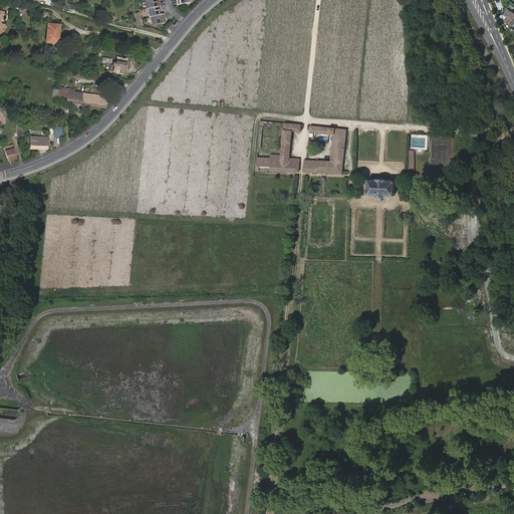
[(158,0),(146,0),(147,8),(160,6),(158,0)]
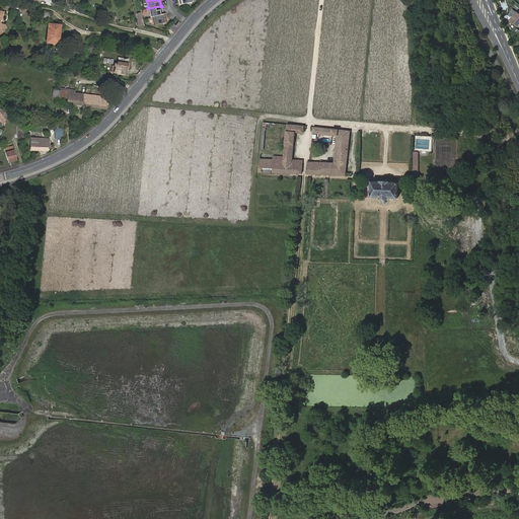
[(161,6),(148,8),(150,17),(153,17),(153,16),(163,14),(161,6)]
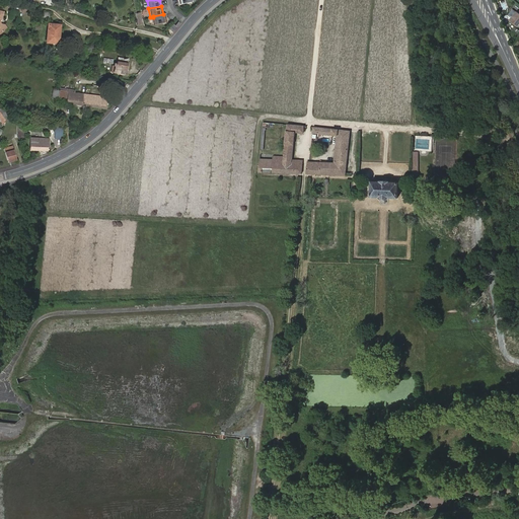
[(517,26),(518,23),(518,13),(517,11),(510,20),(517,26)]
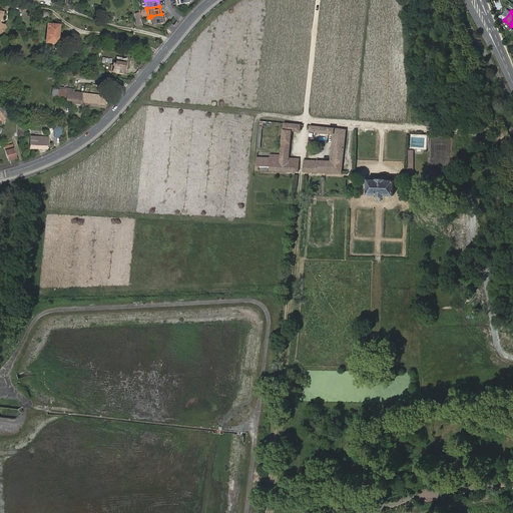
[(139,13),(132,15),(133,24),(141,22),(139,13)]
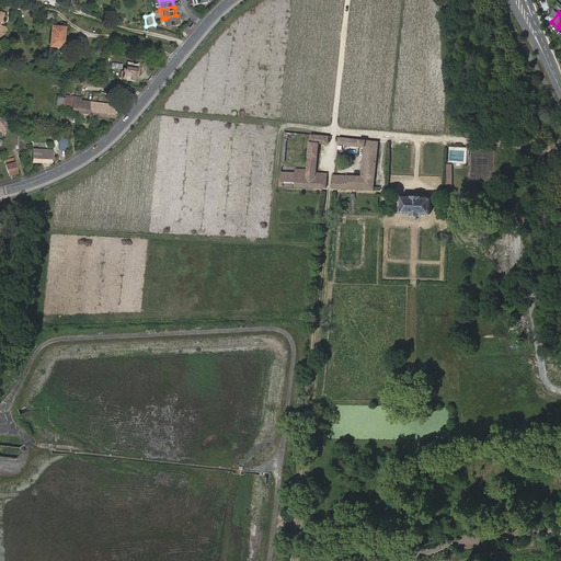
[(165,18),(165,19),(168,26),(181,24),(179,14),(176,15),(165,18)]
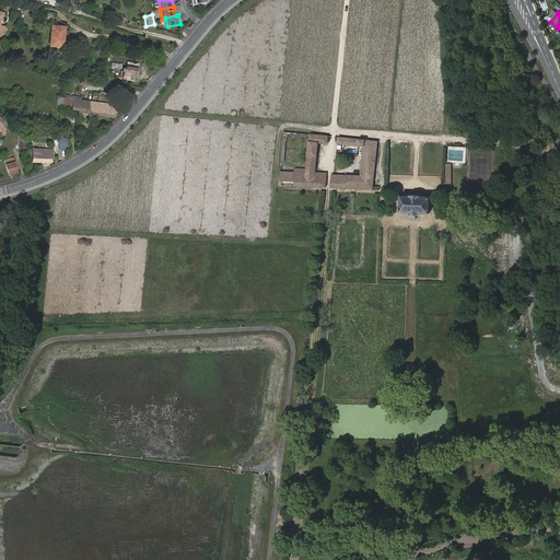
[(187,25),(183,31),(187,35),(195,25),(193,24),(189,27),(187,25)]
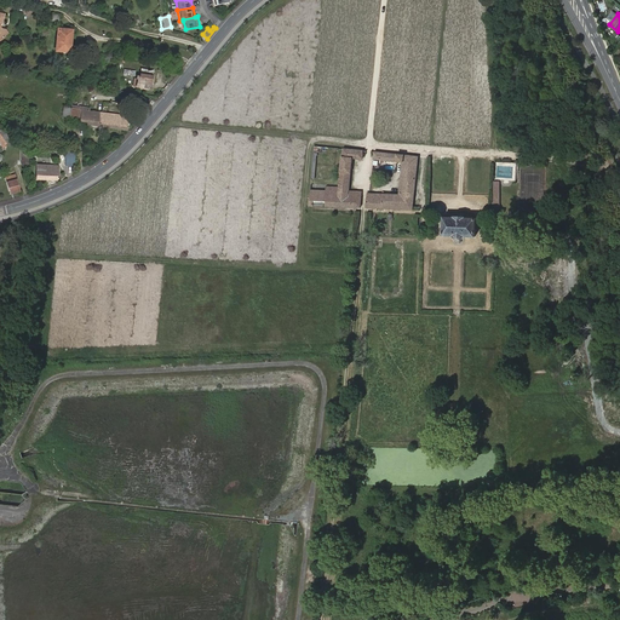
[(57,29),(56,51),(67,52),(68,38),(69,38),(70,30),(57,29)]
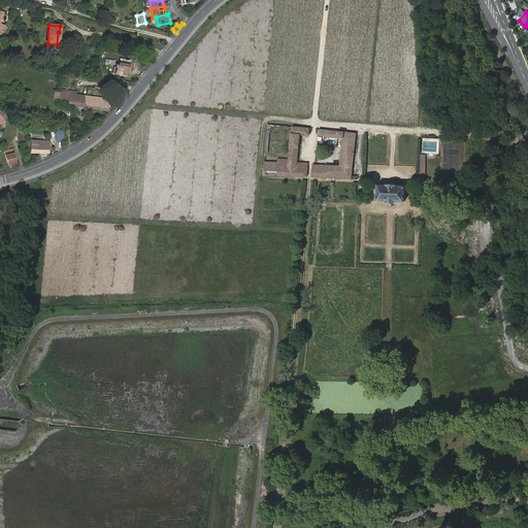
[(129,70),(130,64),(131,61),(121,59),(120,66),(118,65),(117,67),(116,67),(114,74),(130,76),(131,70),(129,70)]
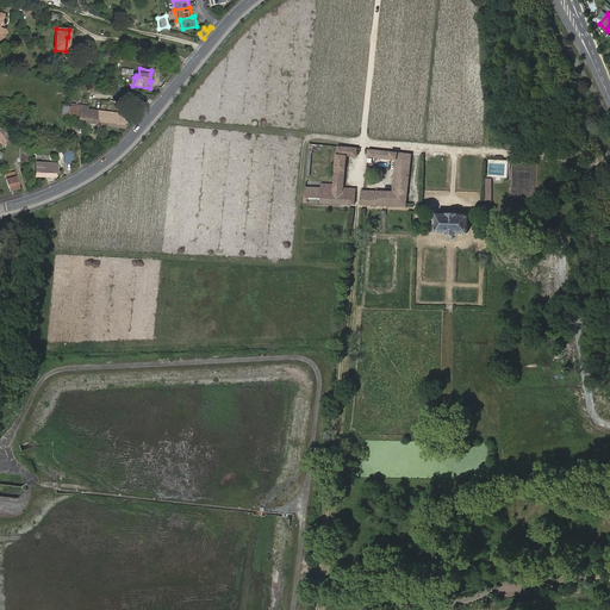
[(78,106),(72,106),(70,116),(76,116),(76,117),(87,119),(89,110),(89,106),(82,105),(81,109),(78,107),(78,106)]
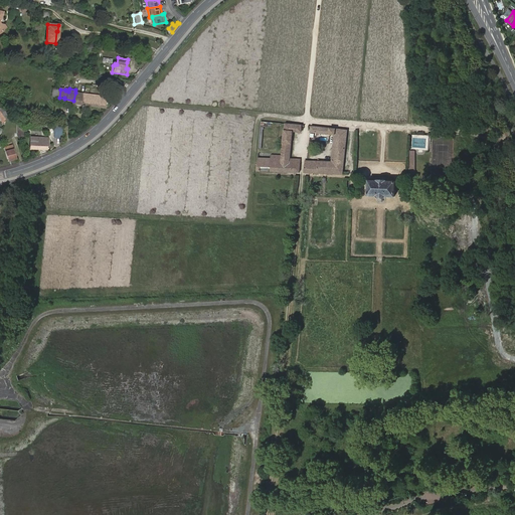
[(73,101),(73,104),(106,109),(108,97),(102,96),(98,96),(92,95),(92,92),(86,91),(86,94),(75,93),(73,101)]
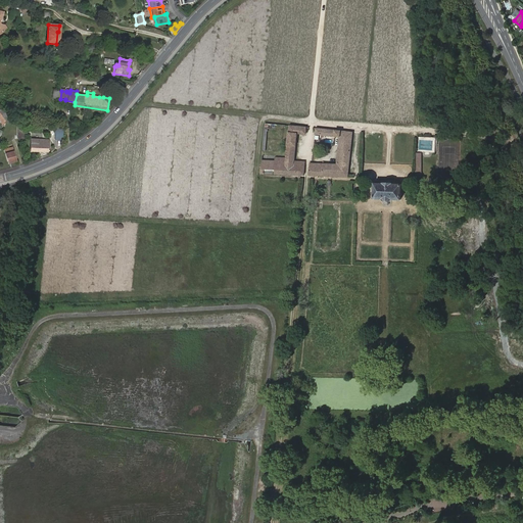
[(56,139),(63,139),(64,126),(56,126),(56,139)]
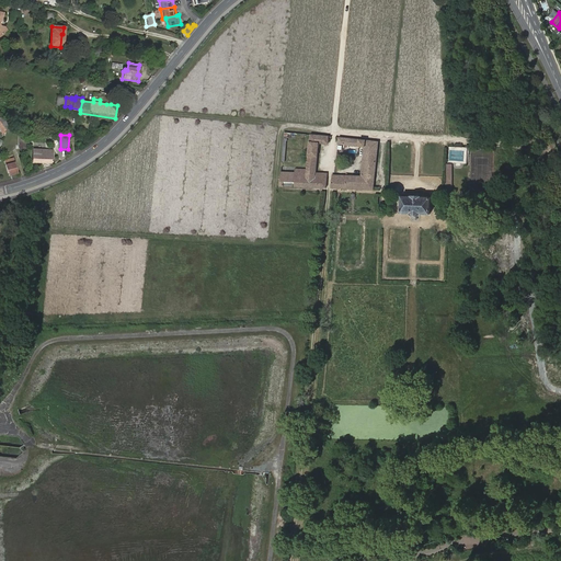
[(282,173),(279,185),(327,187),(328,173),(316,173),(318,144),(328,144),(329,136),(310,135),(309,142),(307,168),(307,174),(282,173)]
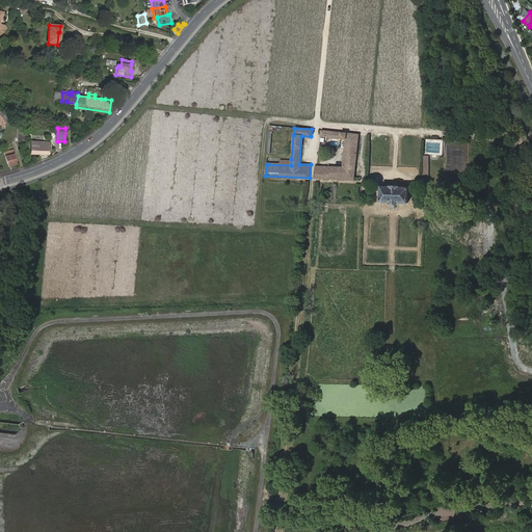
[(315,165),(314,178),(354,180),(358,134),(321,130),(321,136),(345,139),(343,167),(315,165)]
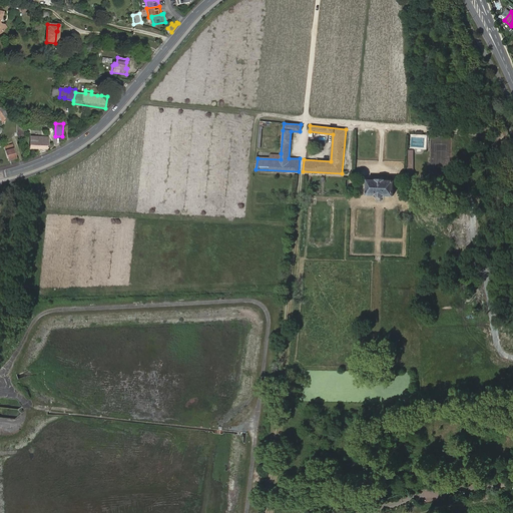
[(31,136),(31,149),(49,149),(49,136),(31,136)]
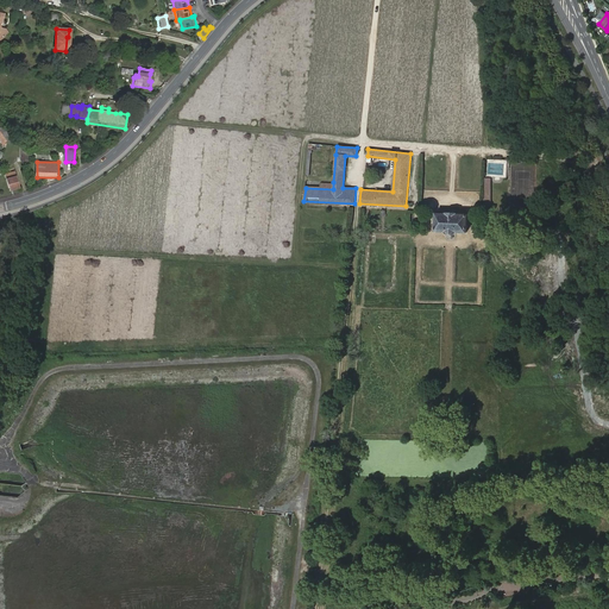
[(6,175),(10,190),(20,187),(16,173),(6,175)]
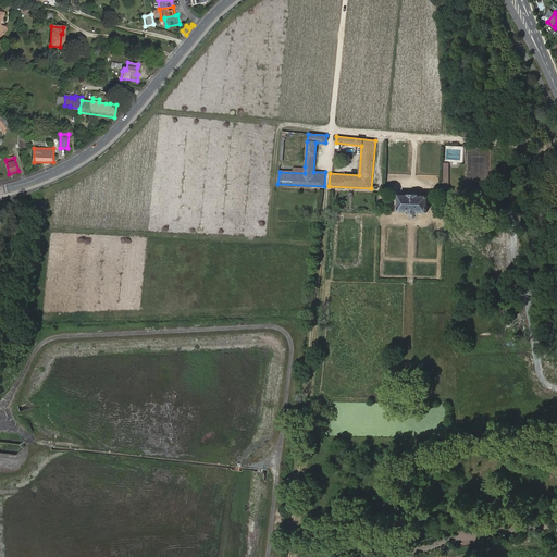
[(398,196),(398,212),(408,212),(409,214),(416,214),(418,212),(426,213),(428,196),(418,196),(418,195),(408,195),(408,196),(398,196)]
